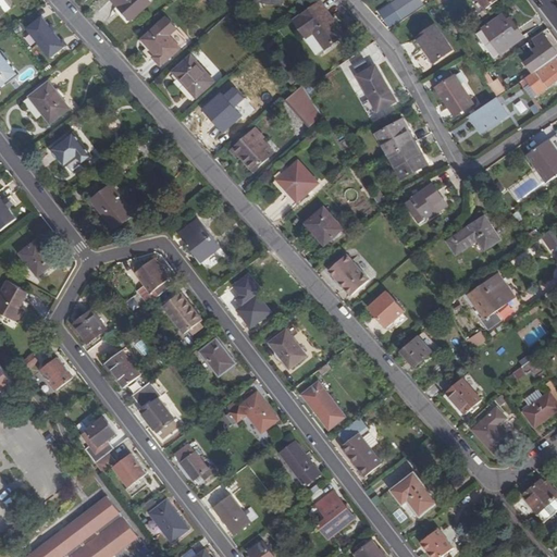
[(10,12),(0,0),(0,10),(4,16),(10,12)]
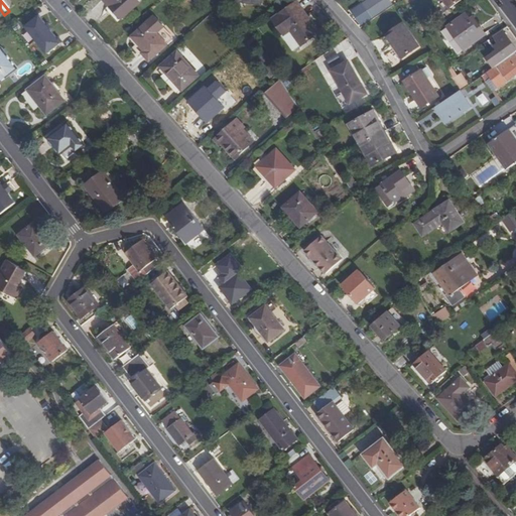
[(132,0),(101,0),(102,0),(119,20),(136,5),(132,0)]
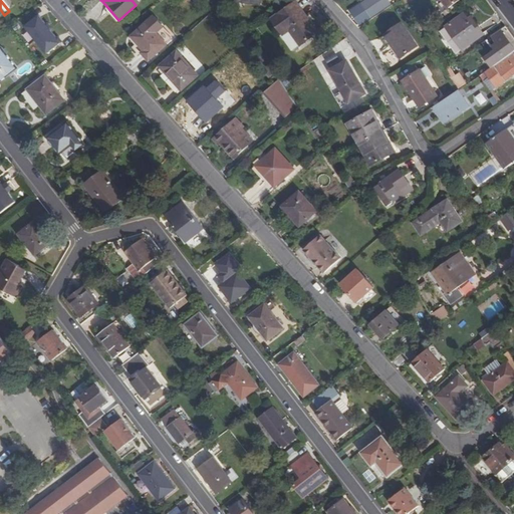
[(367,0),(362,4),(372,17),(390,5),(387,0),(367,0)]
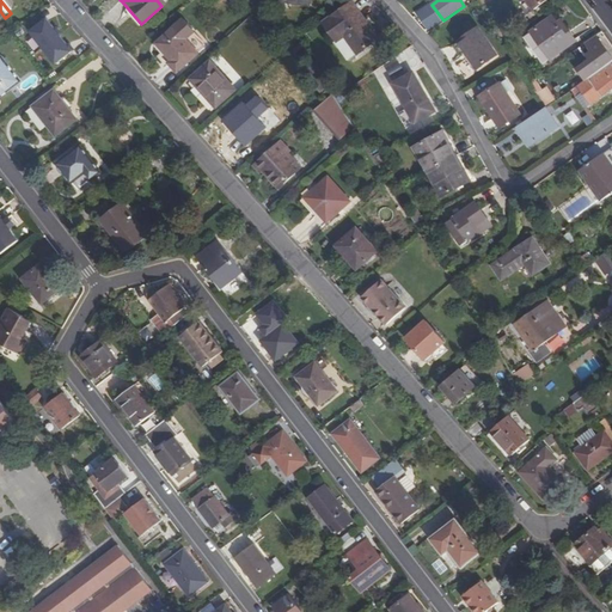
[(354,4),(324,23),(336,42),(343,37),(355,55),(378,41),(354,4)]
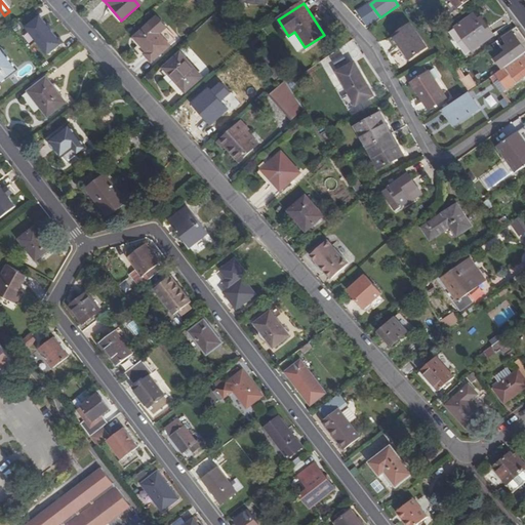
[(480,10),(460,24),(476,46),(498,31),(489,16),(486,18),(480,10)]
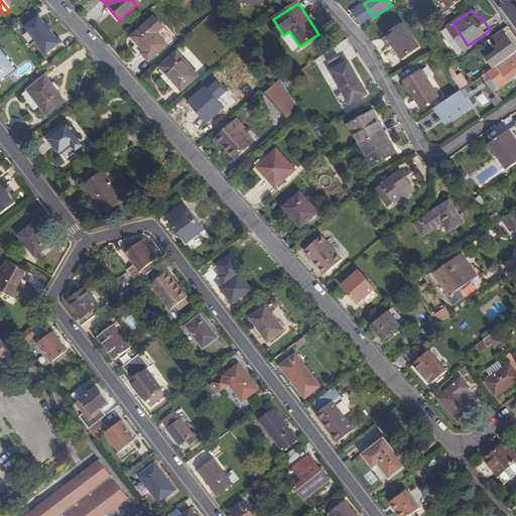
[(26,25),(48,53),(66,41),(42,12),(26,25)]
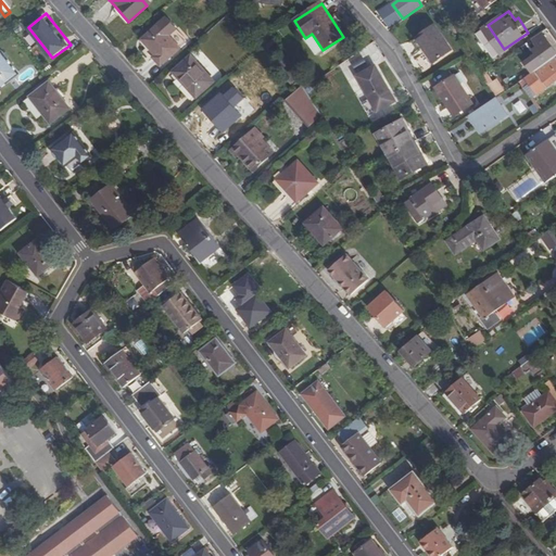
[(159,25),(141,40),(149,49),(151,47),(158,53),(152,59),(160,67),(179,49),(159,25)]
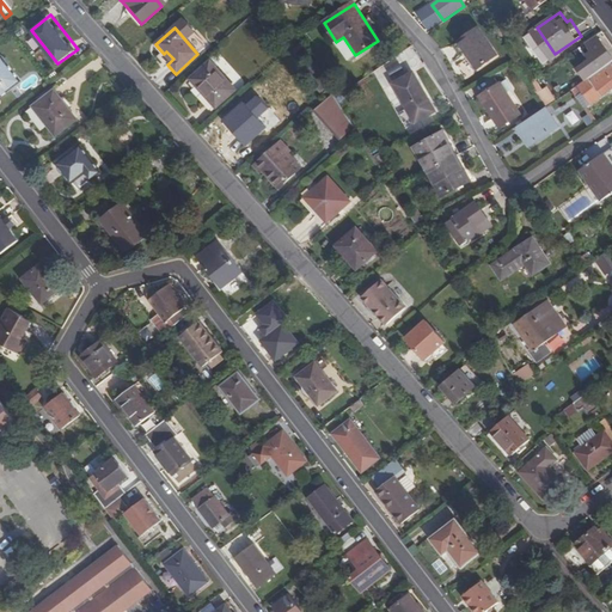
[(477,28),(451,46),(458,56),(465,53),(475,68),(495,55),(477,28)]
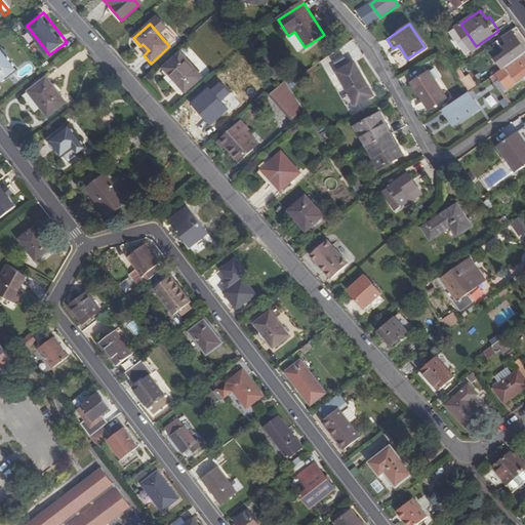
[(470,50),(476,46),(460,24),(453,29),(470,50)]
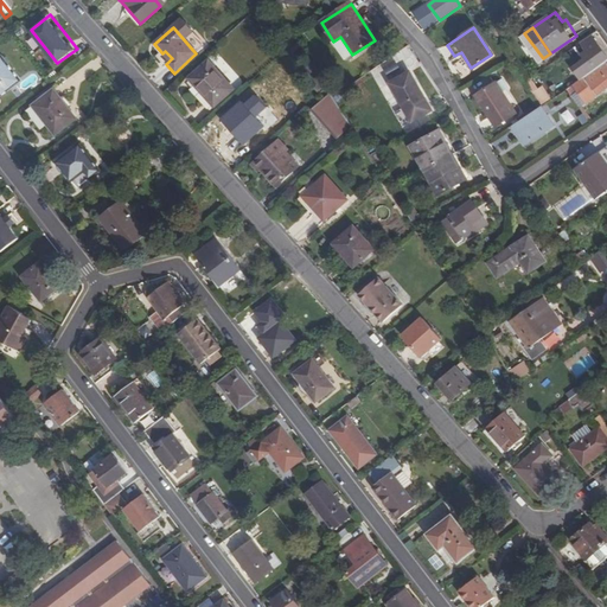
[(606,59),(606,48),(596,32),(580,43),(590,57),(572,71),(579,80),(606,59)]
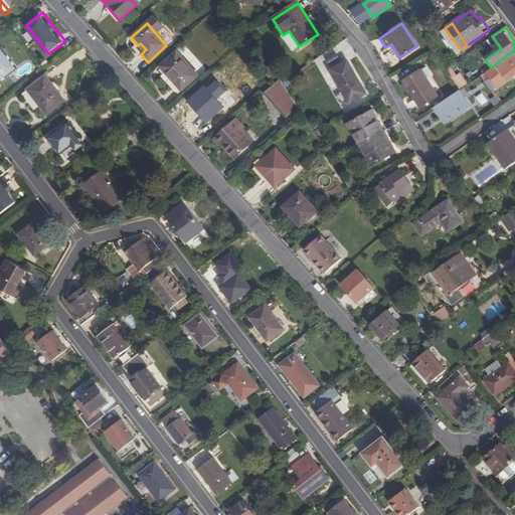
[(0,49),(0,82),(16,69),(0,49)]
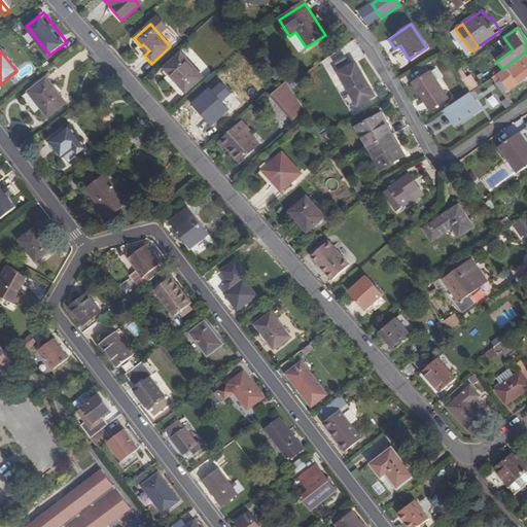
[(526,51),(502,69),(497,73),(506,86),(526,72),(526,51)]
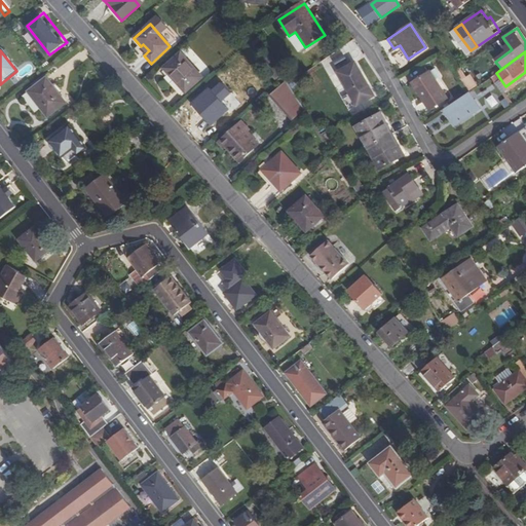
[(179,55),(159,73),(180,97),(199,79),(179,55)]
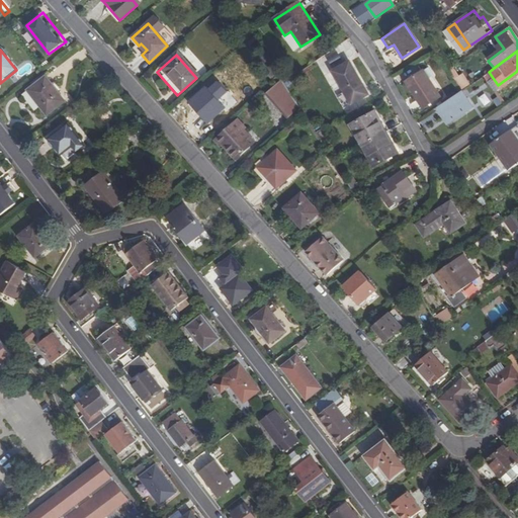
[(345,64),(329,74),(349,105),(364,95),(345,64)]
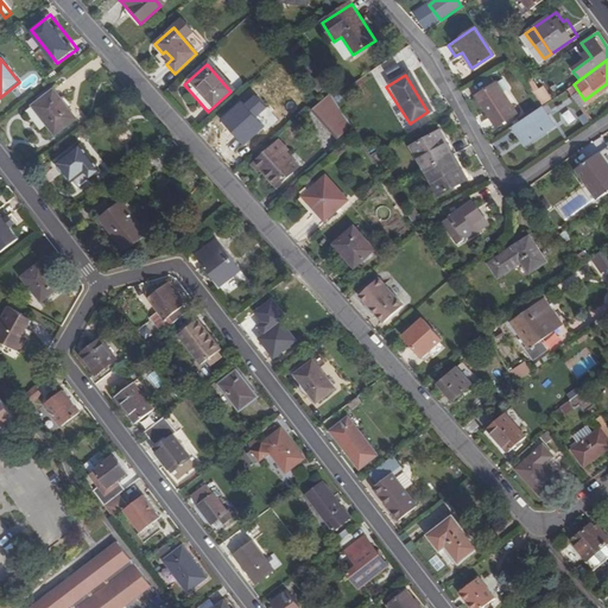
[(540,106),(553,97),(545,84),(540,88),(534,78),(526,83),(540,106)]
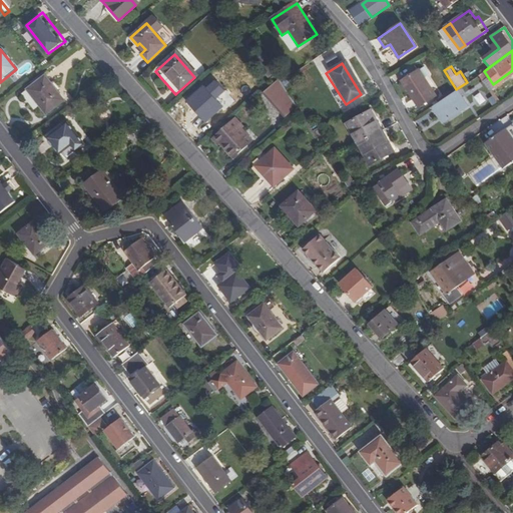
[(419,69),(404,79),(414,95),(413,96),(419,106),(435,95),(419,69)]
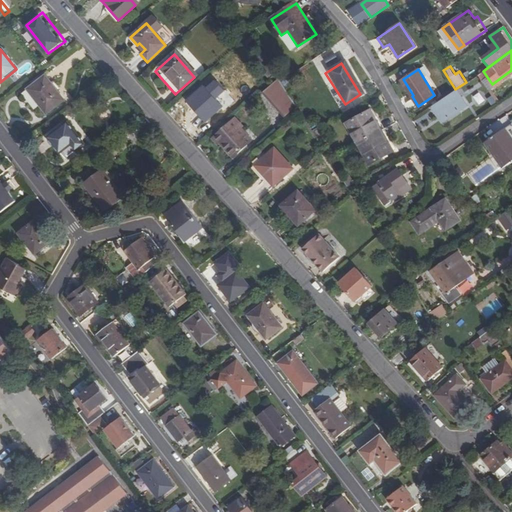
[(43,78),(21,95),(33,112),(38,108),(44,116),(62,102),(43,78)]
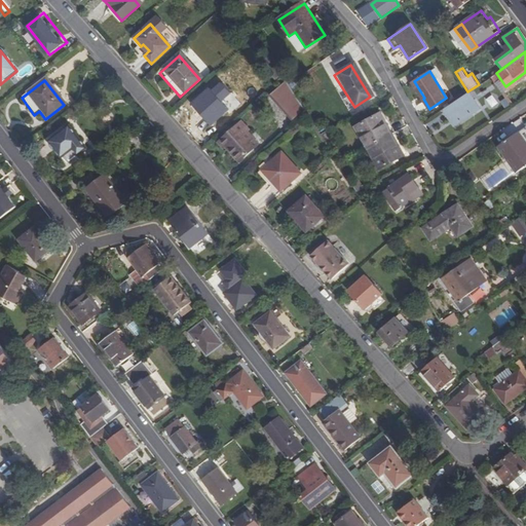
[(287,85),(286,82),(270,97),(293,121),(304,111),(287,85)]
